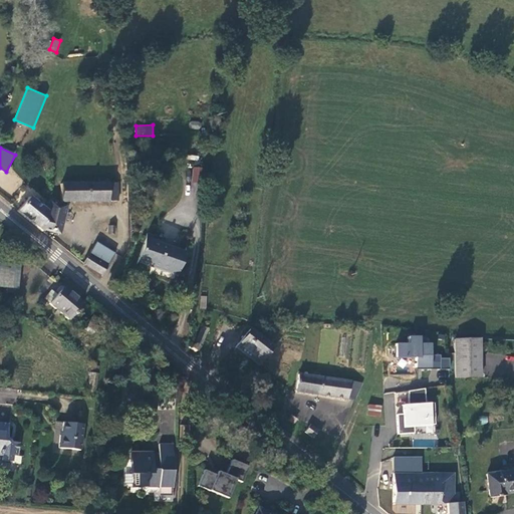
[(203,197),(206,168),(193,167),(190,196),(203,197)]
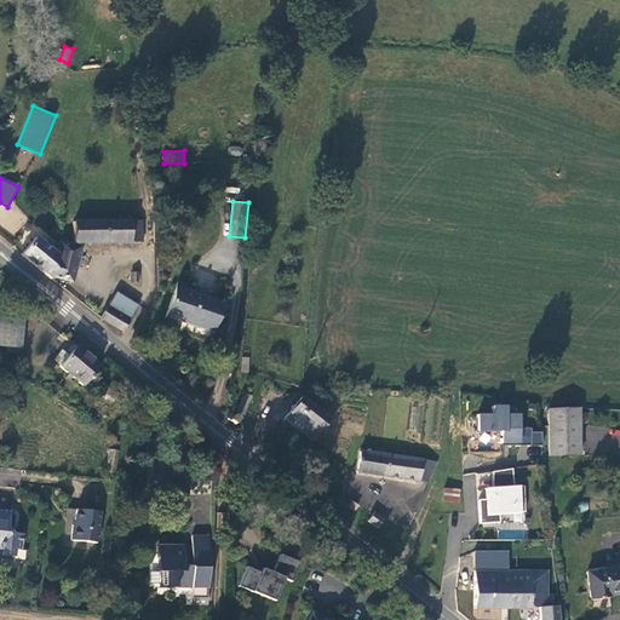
[(73,242),(86,244),(131,242),(131,218),(73,217),(73,227),(69,227),(68,234),(73,234),(73,242)]
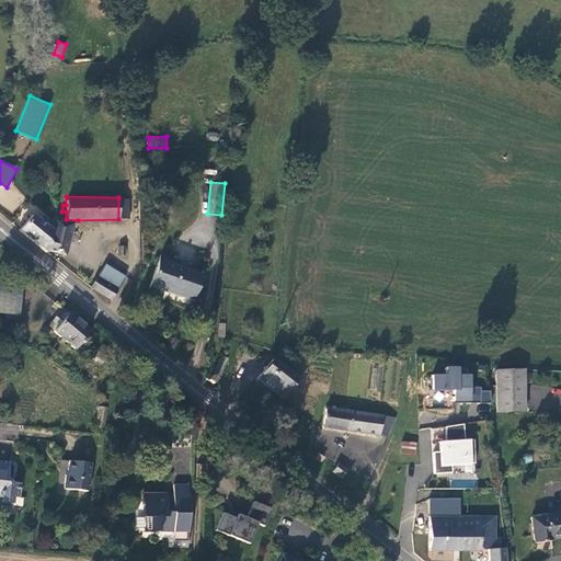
[(118,197),(118,219),(130,219),(129,197),(118,197)]
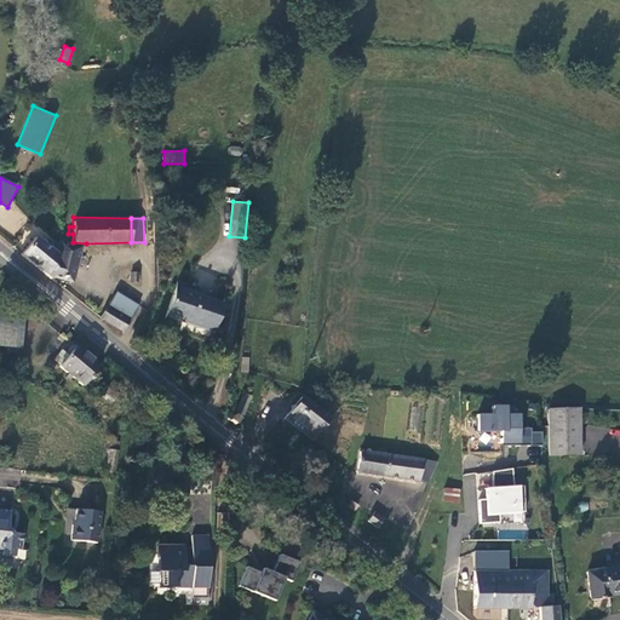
[(19,252),(51,280),(51,277),(57,251),(56,248),(35,234),(19,252)]
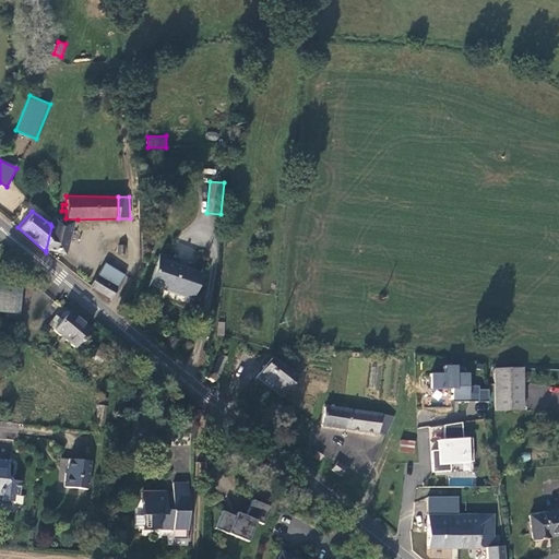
[(51,226),(46,250),(64,256),(73,221),(52,214),(50,224),(51,226)]
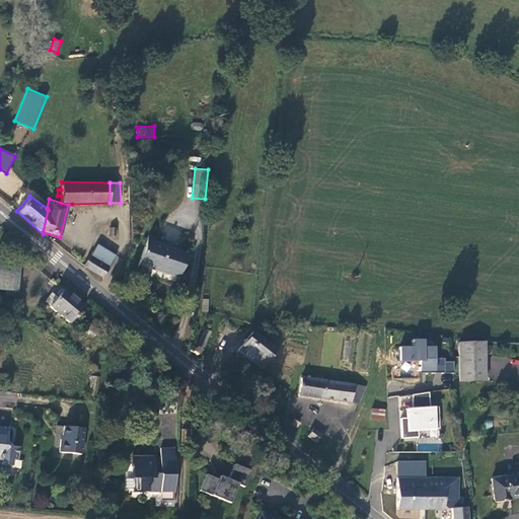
[(148,234),(138,264),(179,278),(188,252),(156,241),(157,238),(148,234)]
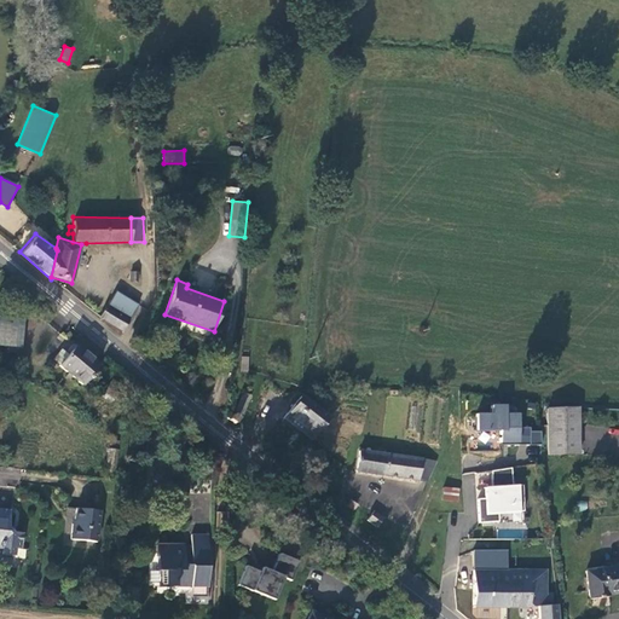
[(123,314),(131,319),(140,302),(115,290),(106,304),(123,314)]
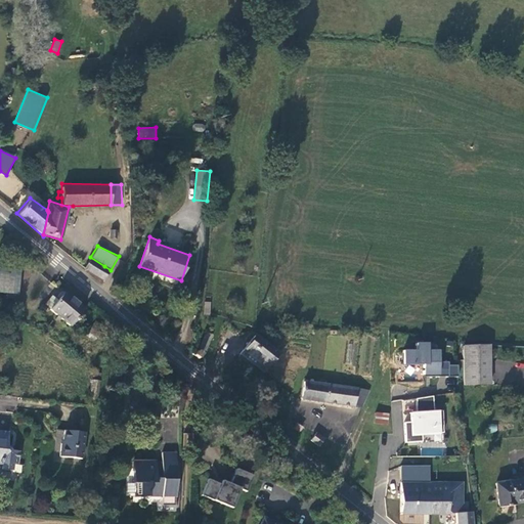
[(84,268),(97,277),(104,266),(90,257),(84,268)]
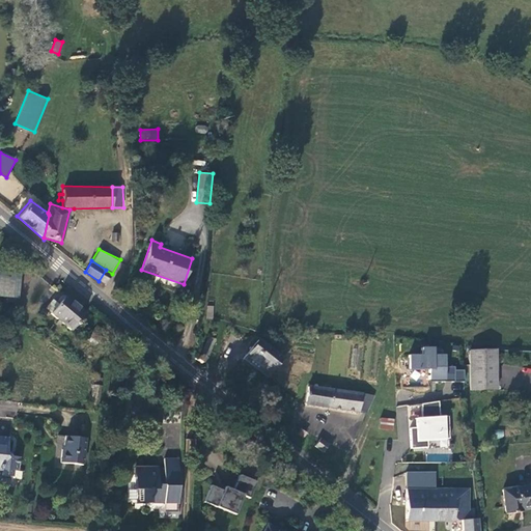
[(15,266),(0,263),(0,277),(20,280),(20,271),(14,271),(15,266)]
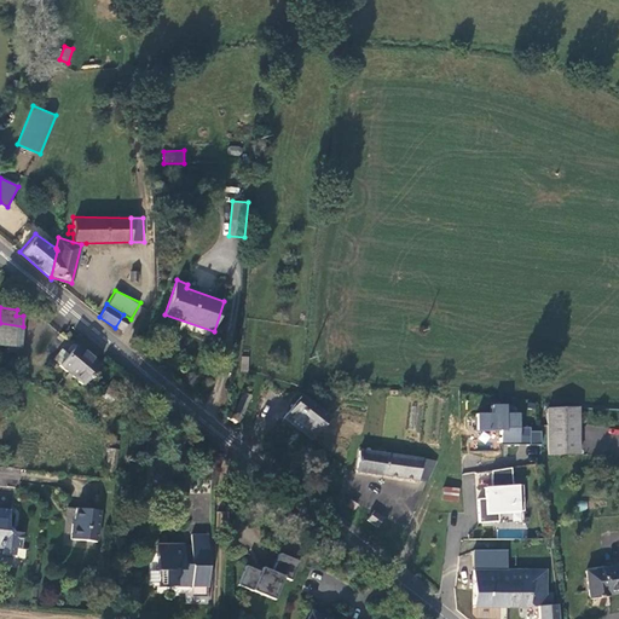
[(123,314),(115,328),(122,333),(131,319),(123,314)]
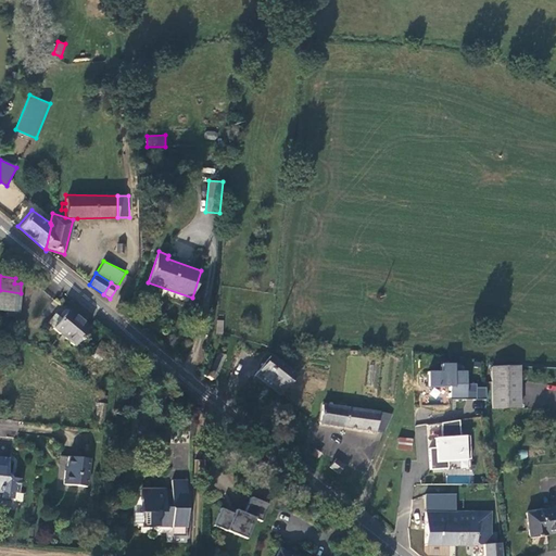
[(21,293),(0,290),(0,310),(7,311),(7,316),(17,316),(17,311),(19,311),(21,293)]
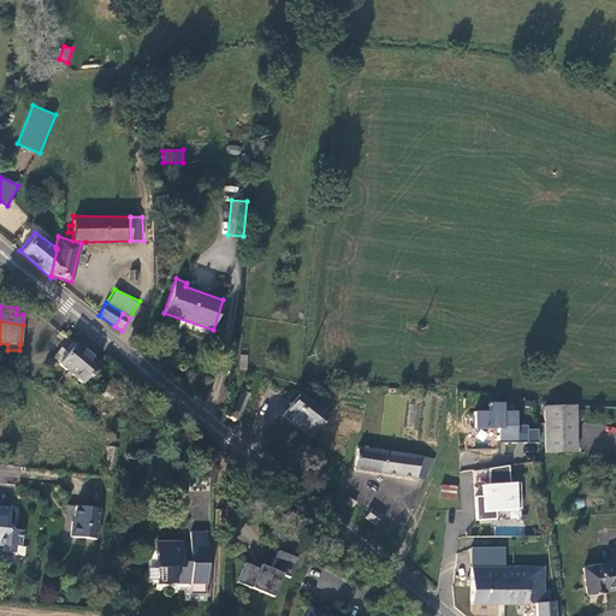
[(100,361),(73,341),(57,362),(66,371),(64,374),(69,378),(71,374),(82,383),(100,361)]
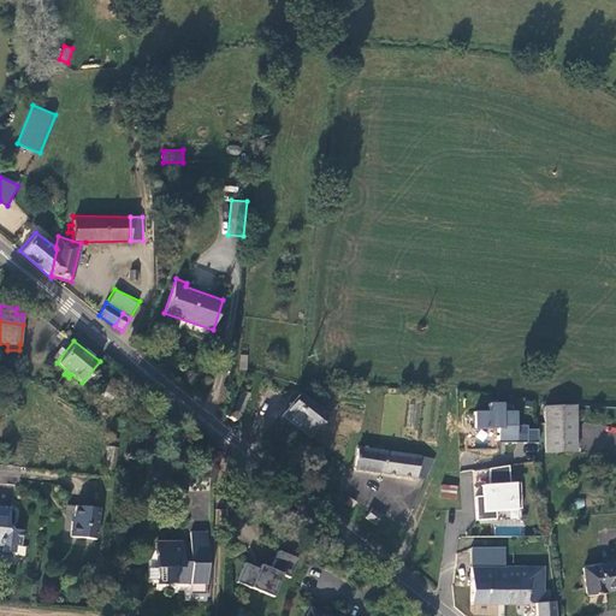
[(113,396),(122,384),(112,377),(102,389),(113,396)]
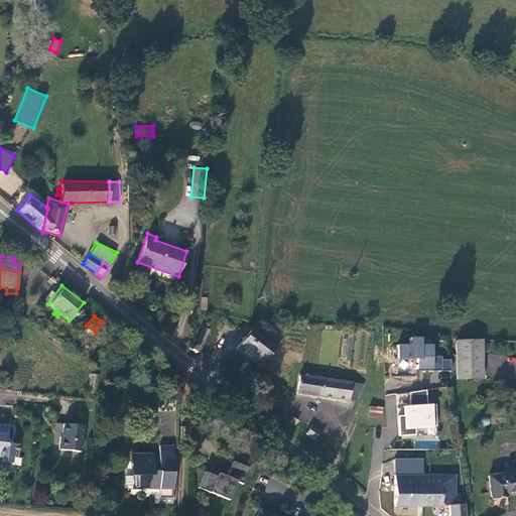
[(203,345),(209,330),(202,327),(196,343),(203,345)]
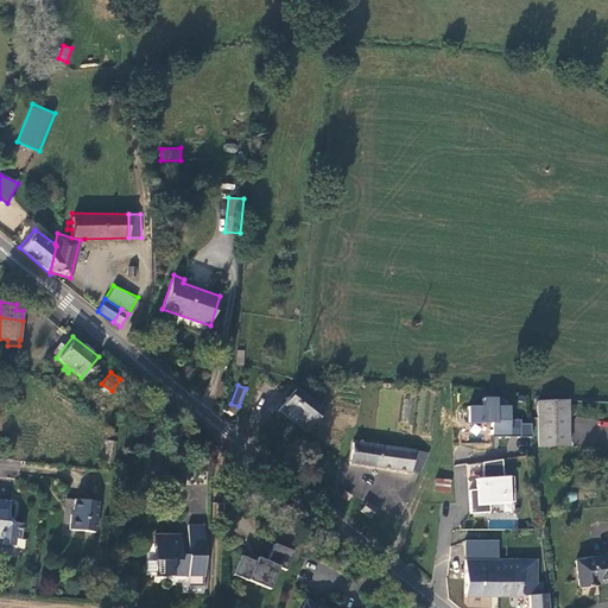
[(278,410),(308,434),(327,410),(297,386),(278,410)]
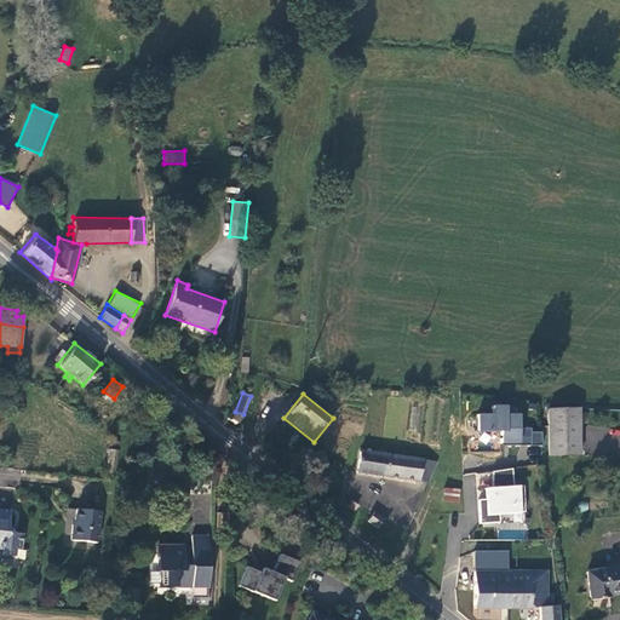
[(492,405),(492,413),(478,413),(478,431),(503,431),(501,445),(543,446),(541,432),(530,432),(530,428),(521,429),(521,414),(507,414),(507,405),(492,405)]
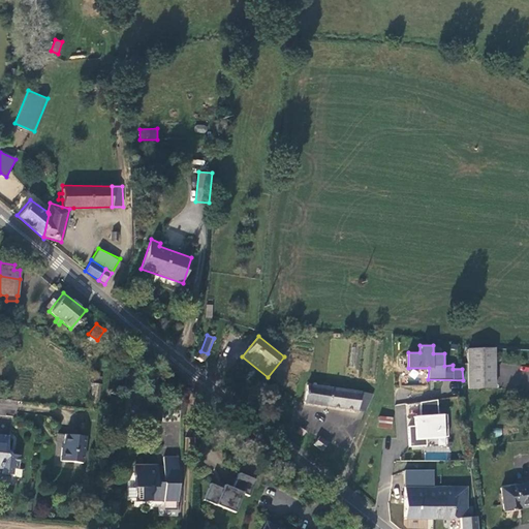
[(497,389),(497,347),(468,348),(468,364),(468,390),(497,389)]
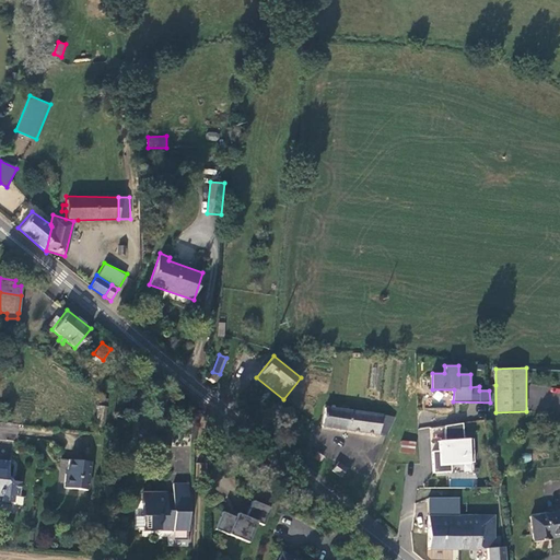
[(103,429),(106,400),(100,399),(96,428),(103,429)]
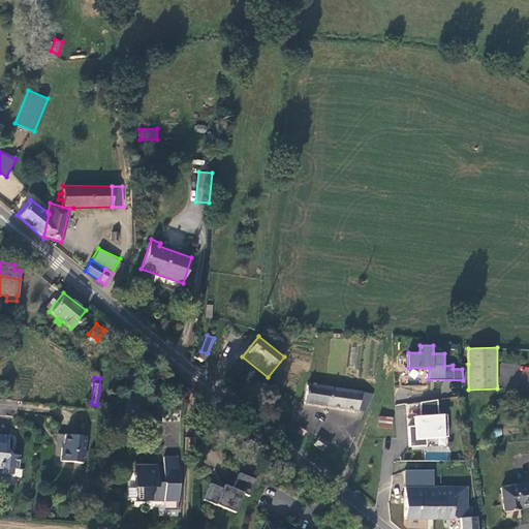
[(366,411),(374,394),(361,392),(306,383),(304,405),(358,412),(358,410),(366,411)]
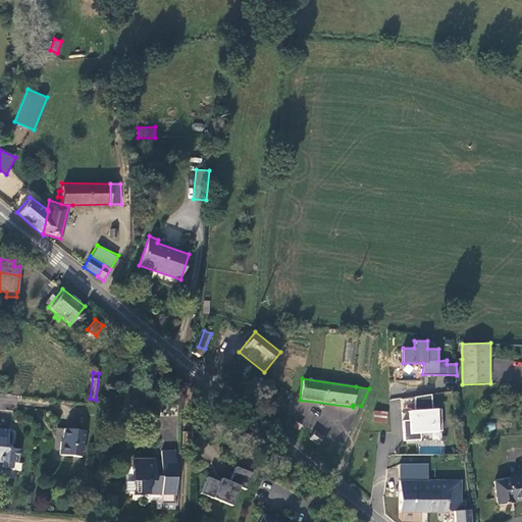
[(432,395),(415,397),(416,410),(408,411),(410,421),(402,421),(404,441),(421,440),(421,433),(444,431),(441,409),(432,409),(432,395)]
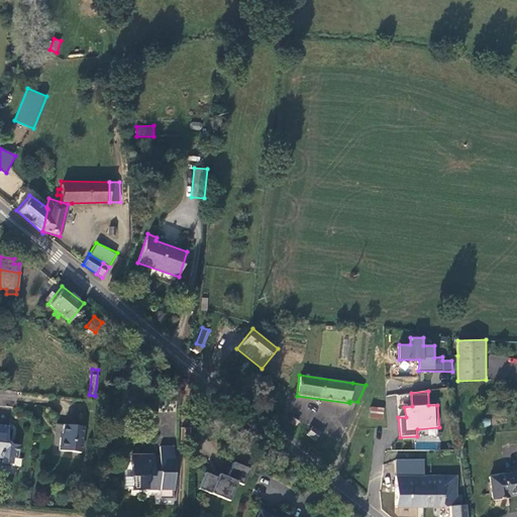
[(383,419),(385,408),(371,407),(370,418),(383,419)]
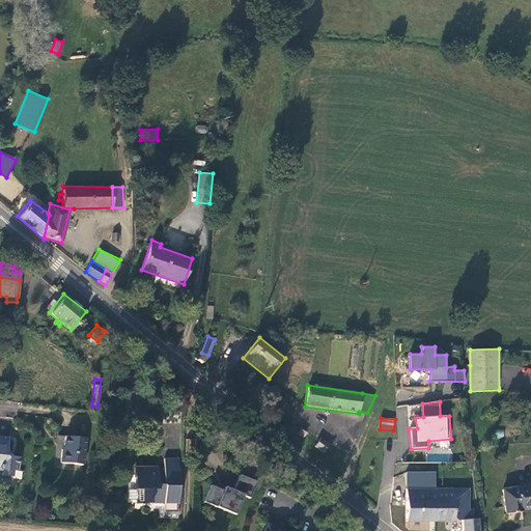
[(297,434),(304,438),(307,432),(300,428),(297,434)]
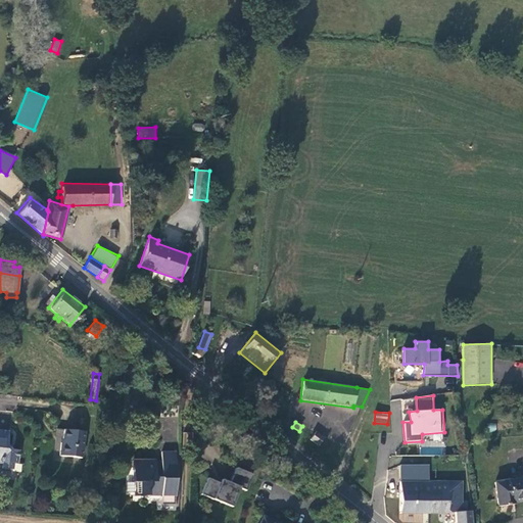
[(64,428),(63,439),(62,444),(60,444),(59,456),(83,459),(86,430),(64,428)]
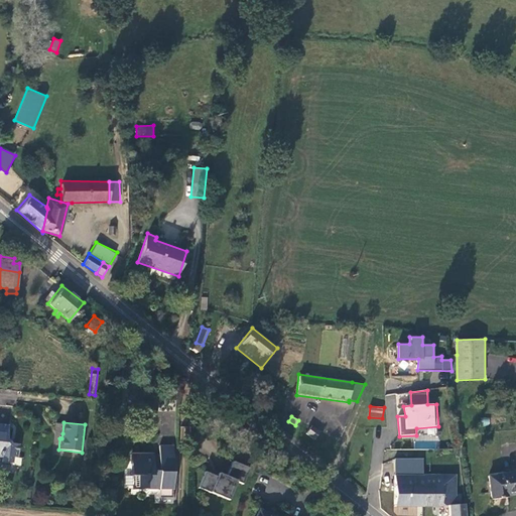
[(8,426),(0,425),(0,464),(1,465),(3,464),(13,465),(13,459),(18,455),(19,445),(8,444),(7,445),(5,441),(6,439),(8,426)]
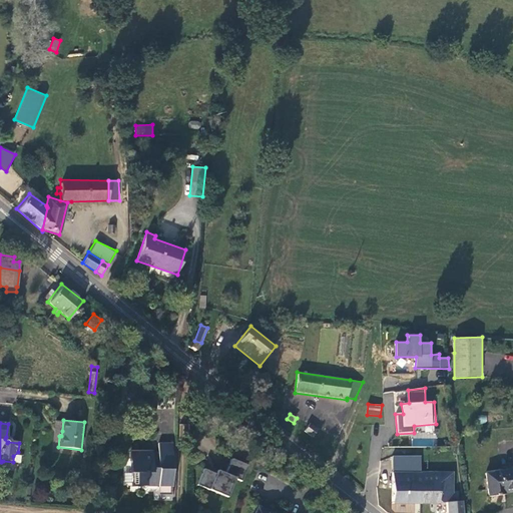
[(313,438),(318,430),(311,423),(305,431),(313,438)]
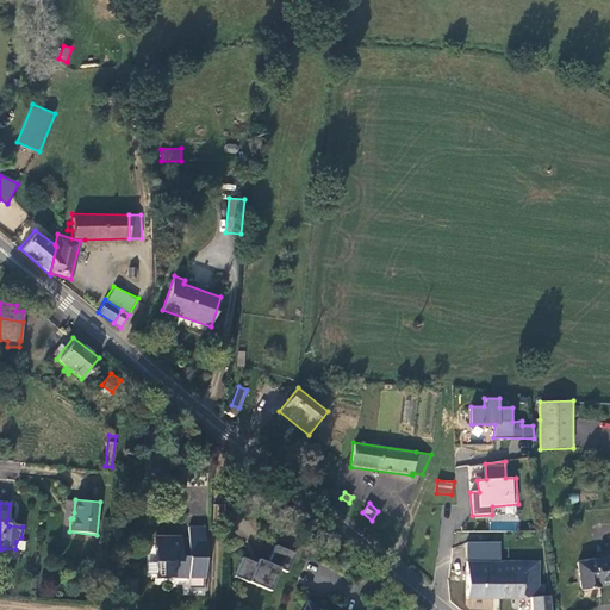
[(204,587),(204,565),(206,565),(207,526),(187,526),(187,540),(181,539),(181,534),(154,534),(154,561),(160,561),(160,577),(159,577),(159,579),(173,579),(173,578),(187,578),(187,586),(204,587)]
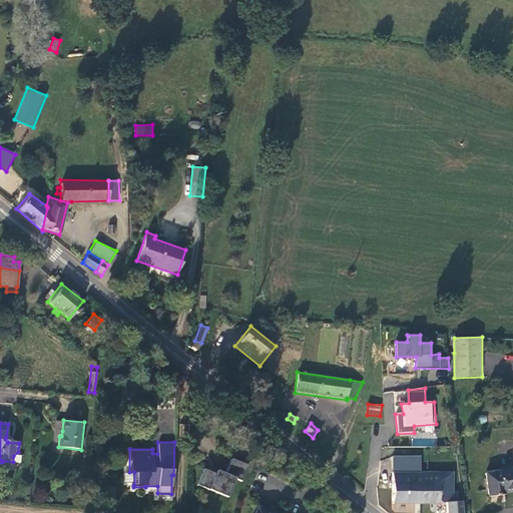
[(392,456),(392,471),(421,471),(422,456),(392,456)]
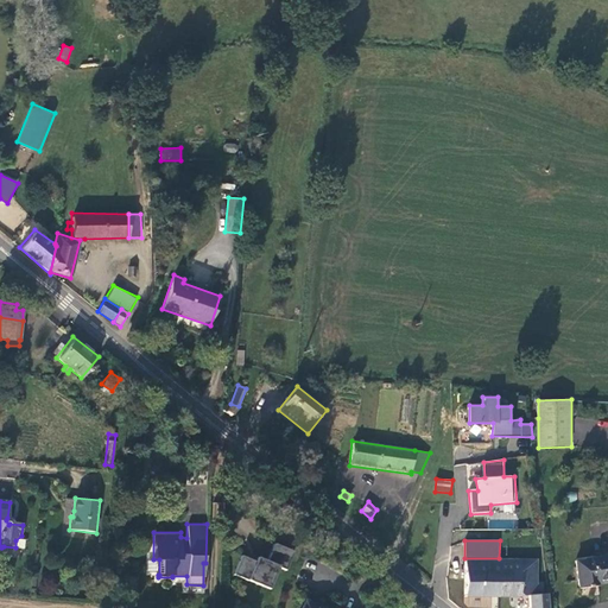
[(255,562),(241,556),(234,575),(263,587),(270,589),(279,567),(286,570),(293,551),(274,544),(267,562),(257,557),(255,562)]
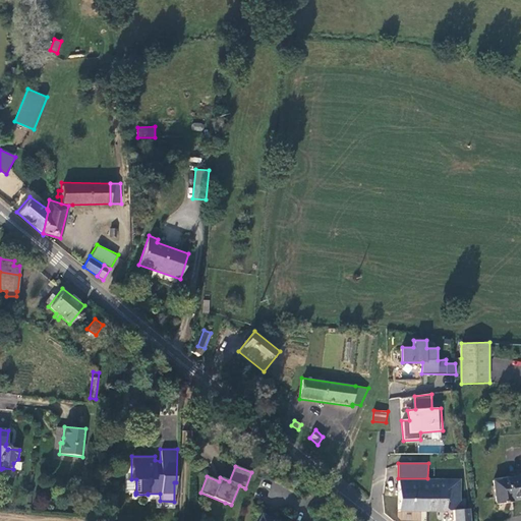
[(520,473),(494,478),(498,504),(502,505),(515,502),(516,500),(520,499),(520,473)]
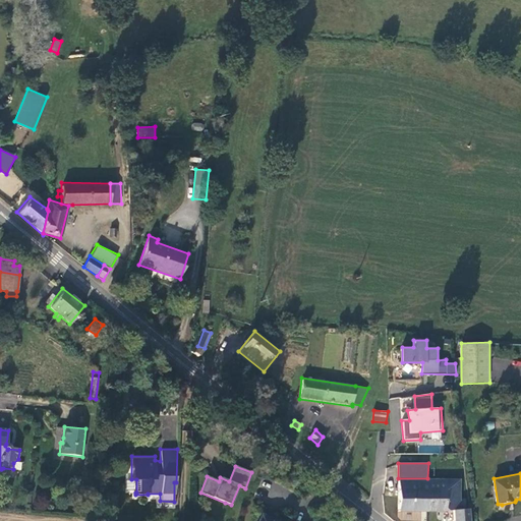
[(449,511),(450,478),(427,478),(398,478),(397,512),(443,513),(449,511)]
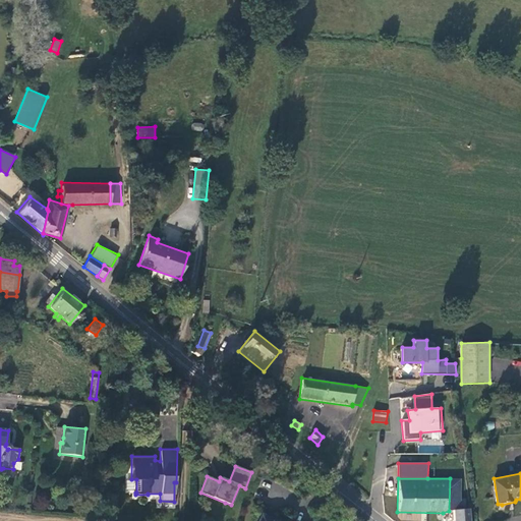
[(462,510),(462,479),(450,478),(449,511),(453,510),(462,510)]
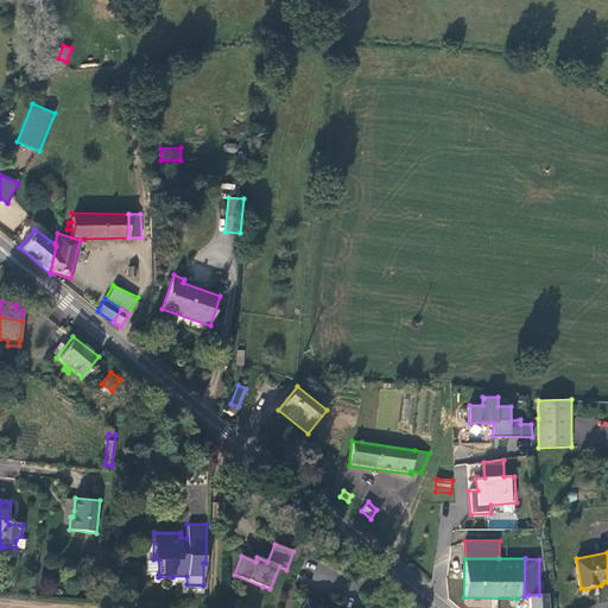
[(550,607),(550,594),(539,595),(529,595),(529,607),(550,607)]
